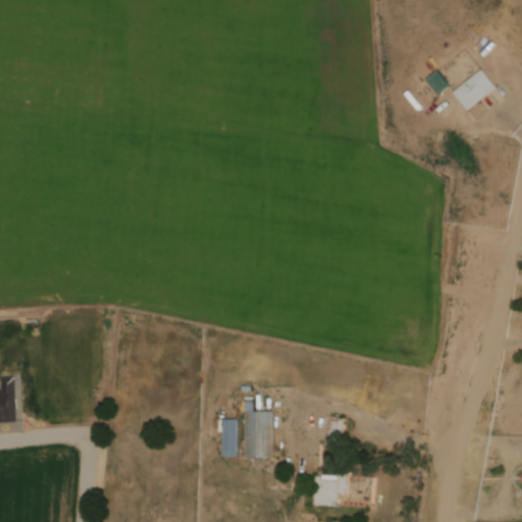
[(439,95),(452,85),(439,70),(427,81),(439,95)]
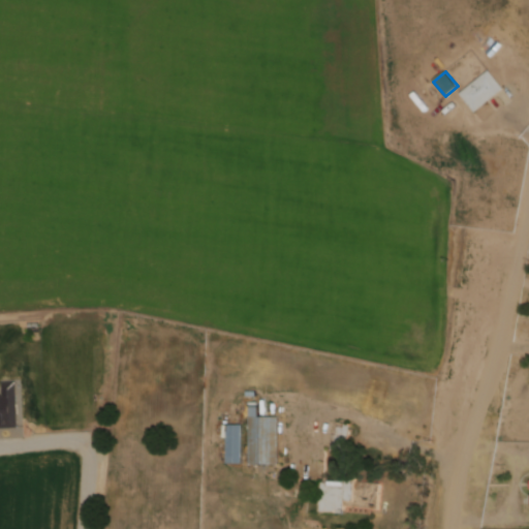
[(490,71),(504,89),(475,113),(461,94),(490,71)]
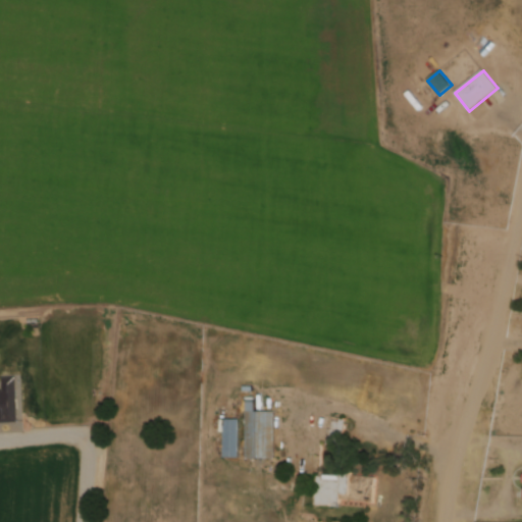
[(0,389),(2,389),(2,392),(3,392),(3,379),(17,379),(18,422),(0,422),(0,389)]
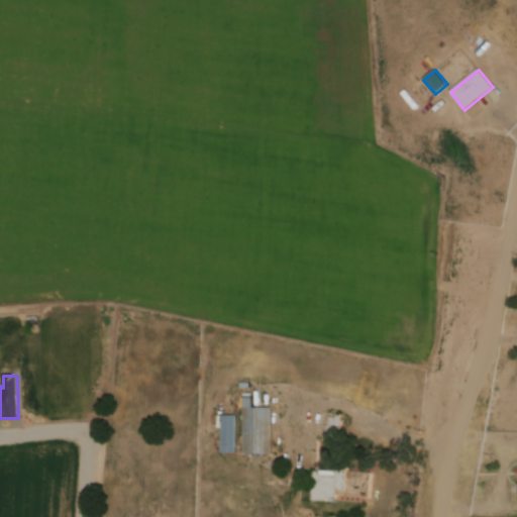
[(272,407),(253,407),(253,398),(243,398),(243,454),(272,454),(272,407)]
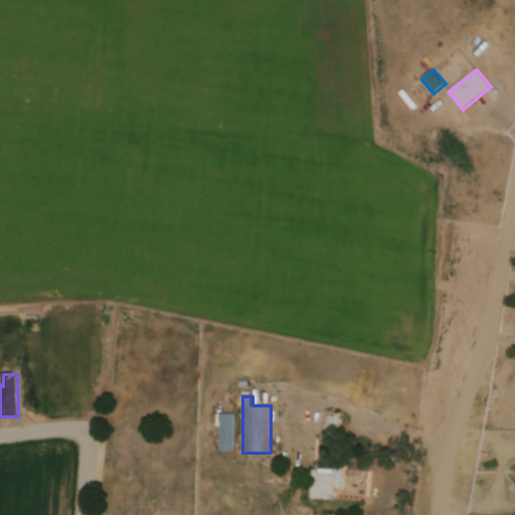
[(339,439),(341,413),(328,412),(325,437),(339,439)]
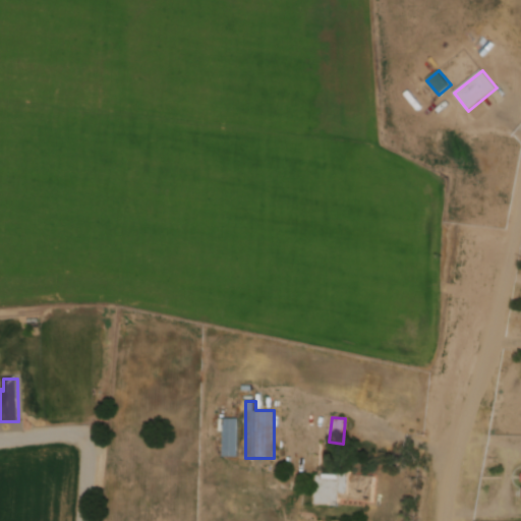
[(239,418),(223,418),(223,457),(239,457),(239,418)]
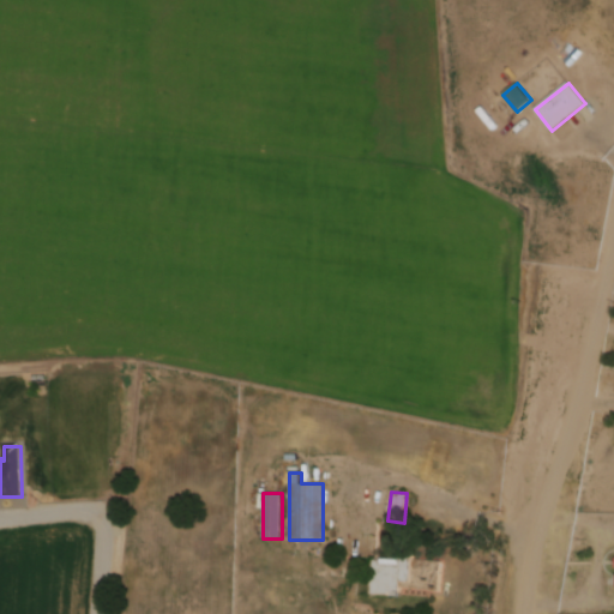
[(380,559),(402,561),(402,559),(404,559),(404,555),(415,557),(414,560),(444,563),(441,594),(402,590),(402,599),(371,595),(374,561),(380,563),(380,559)]
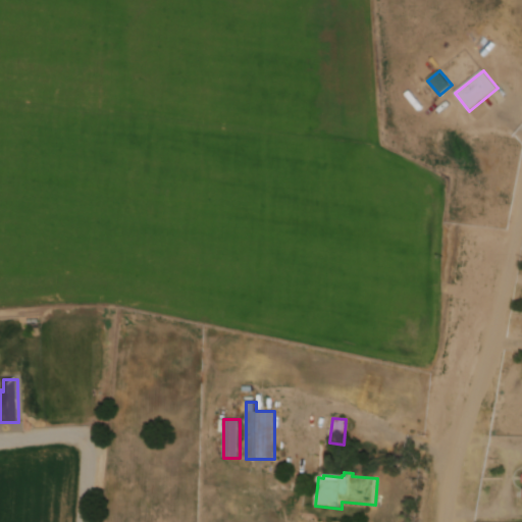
All buildings are outlined.
